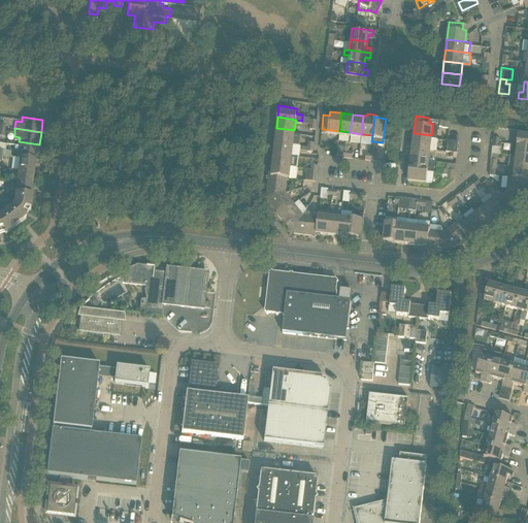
[(293,141),(294,130),(276,128),(274,139),(293,141)]
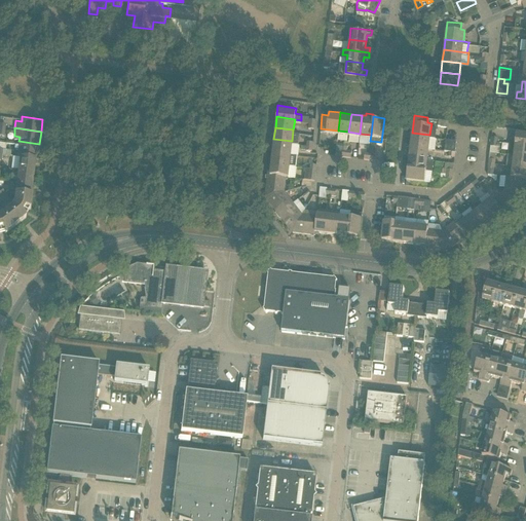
[(525,131),(517,129),(515,140),(515,141),(525,142),(525,131)]
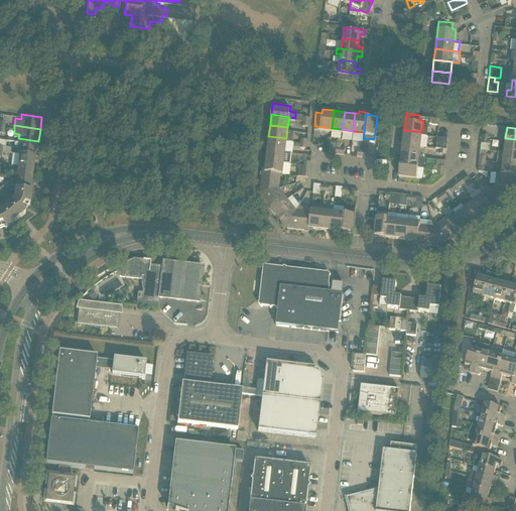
[(420,143),(421,132),(404,130),(402,141),(420,143)]
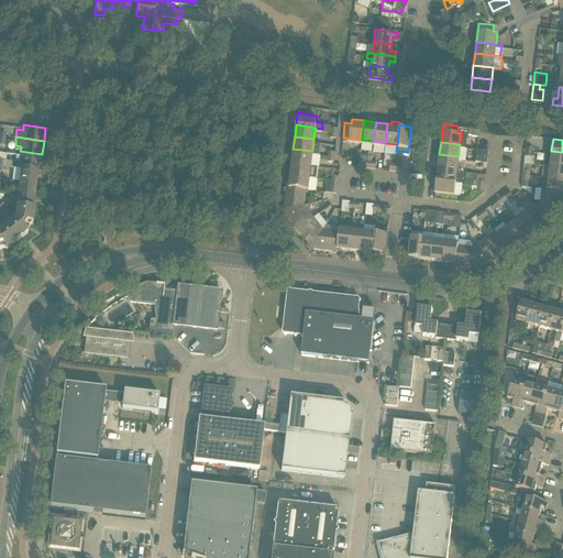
[(487,160),(488,148),(477,146),(475,159),(481,159),(487,160)]
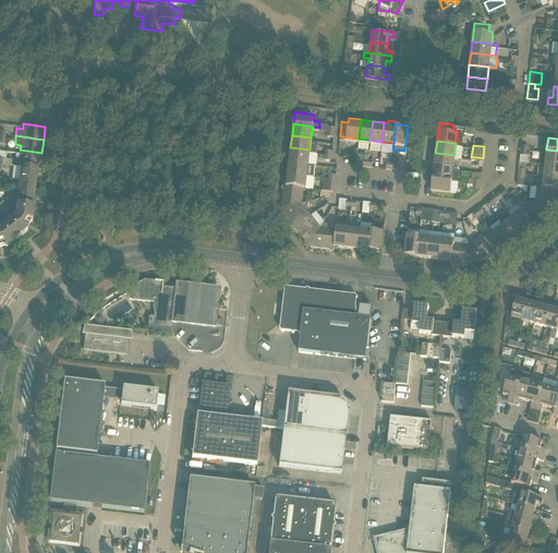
[(308,161),(310,149),(290,147),(289,159),(308,161)]
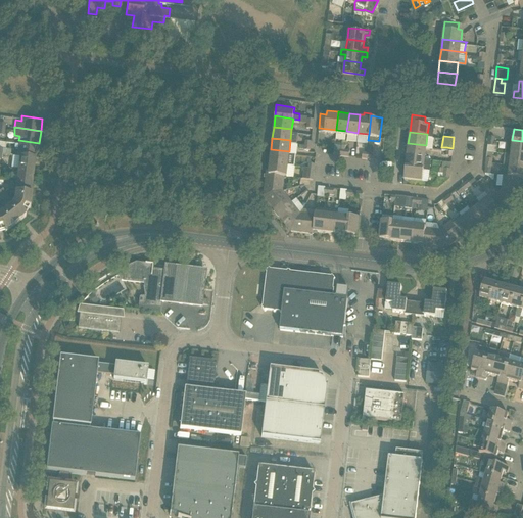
[(38,155),(39,143),(18,140),(17,152),(19,153),(19,152),(36,154),(35,155),(38,155)]
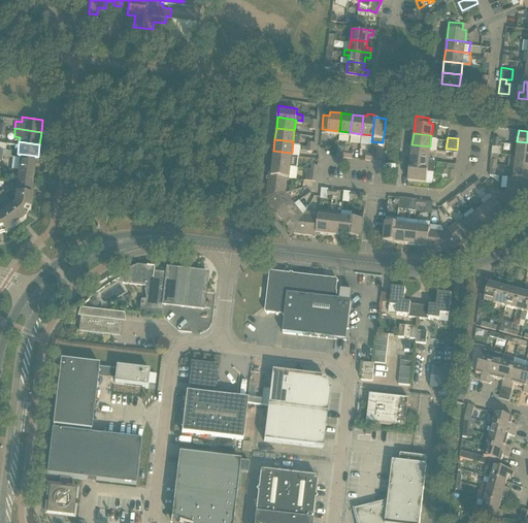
[(527,154),(527,142),(517,141),(516,153),(527,154)]
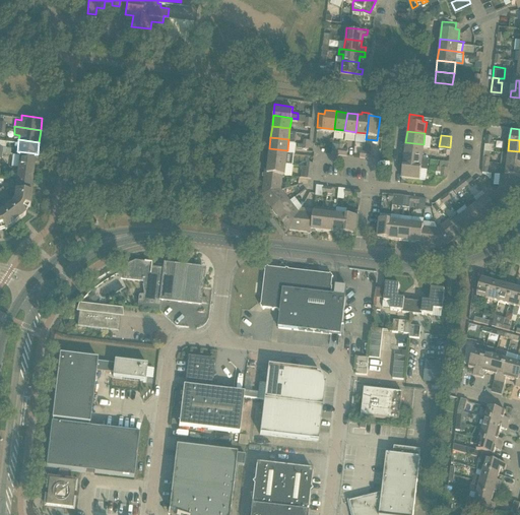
[(423,155),(424,144),(405,142),(404,152),(423,155)]
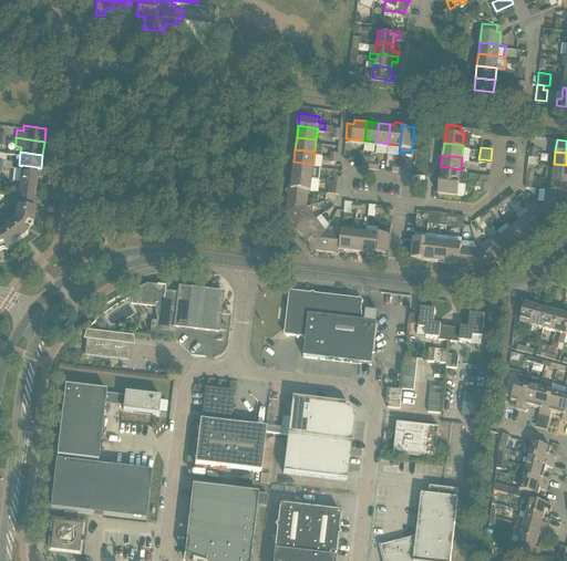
[(312,175),(313,164),(294,162),(292,173),(312,175)]
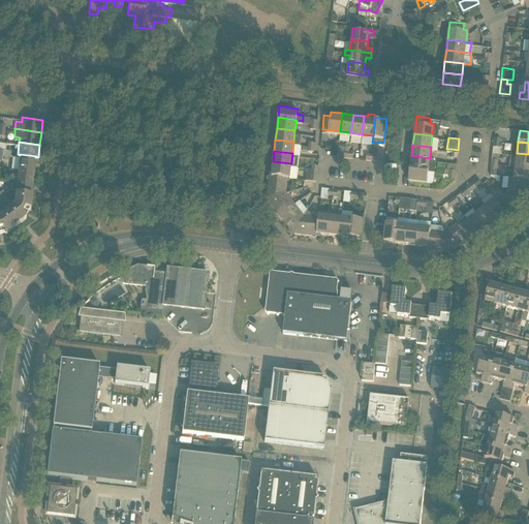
[(528,165),(528,154),(517,153),(516,164),(528,165)]
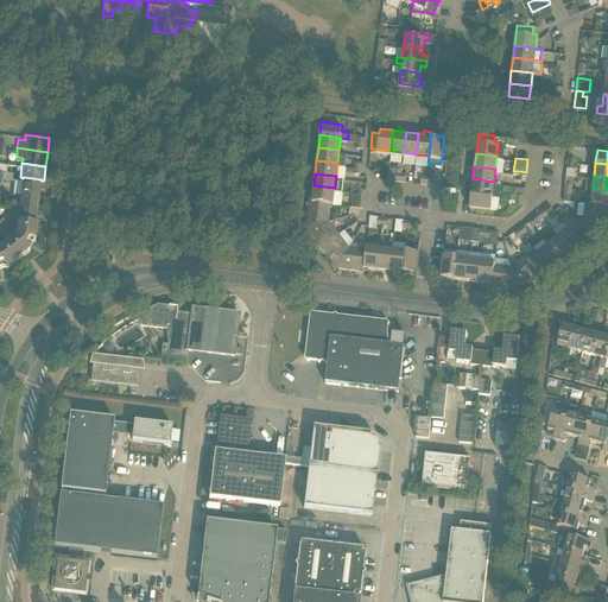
[(39,194),(40,181),(42,179),(23,177),(23,178),(21,191),(39,194)]
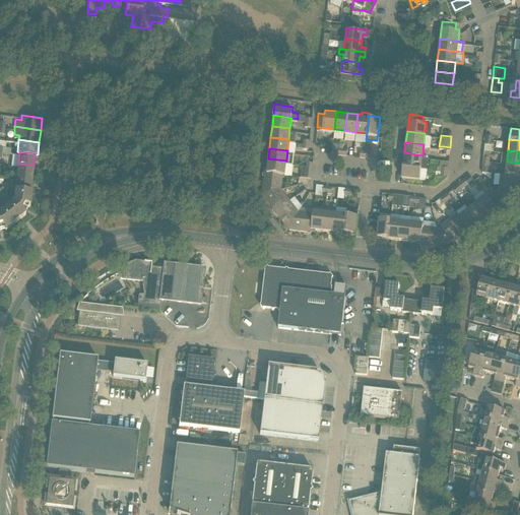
[(429,155),(423,155),(404,152),(403,164),(421,166),(427,167),(429,155)]
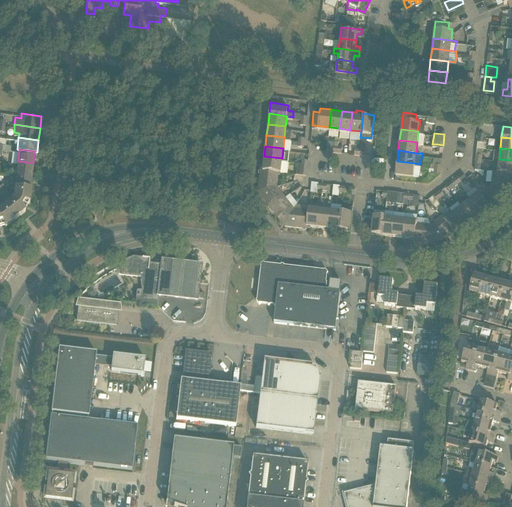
[(280,170),(282,158),(264,156),(263,167),(278,169),(280,170)]
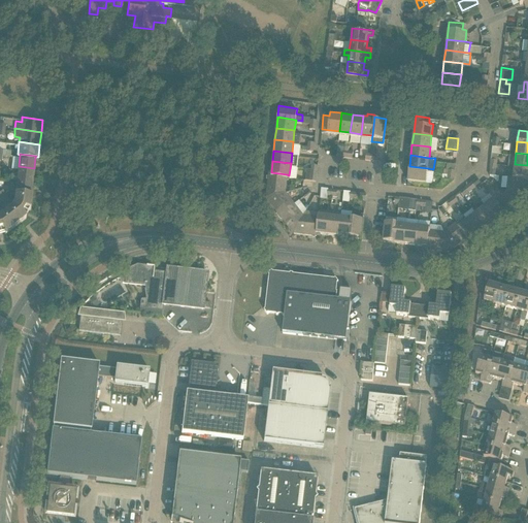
[(527,176),(527,165),(515,164),(514,174),(513,174),(526,176),(527,176)]
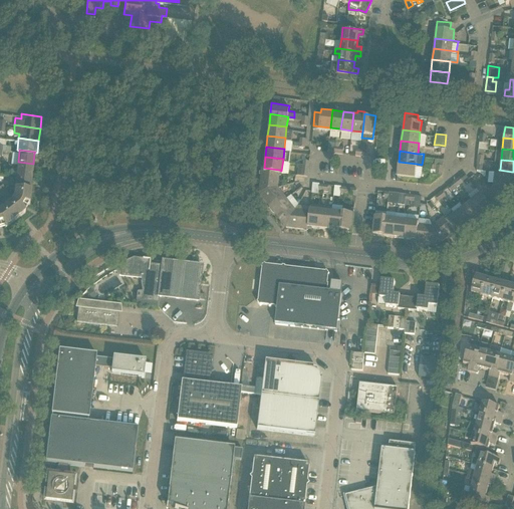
[(32,176),(33,164),(18,162),(16,174),(32,176)]
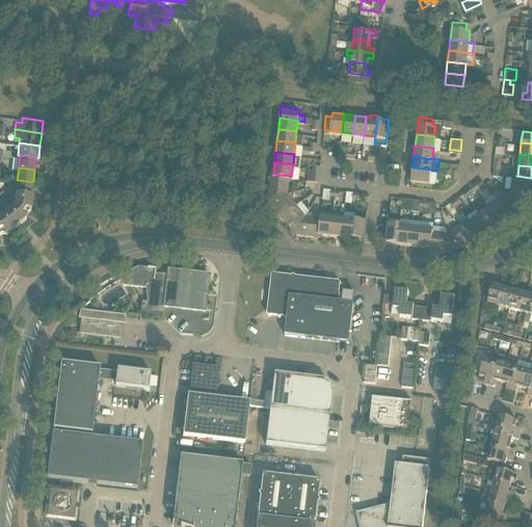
[(429,181),(430,170),(431,169),(413,167),(410,179),(429,181)]
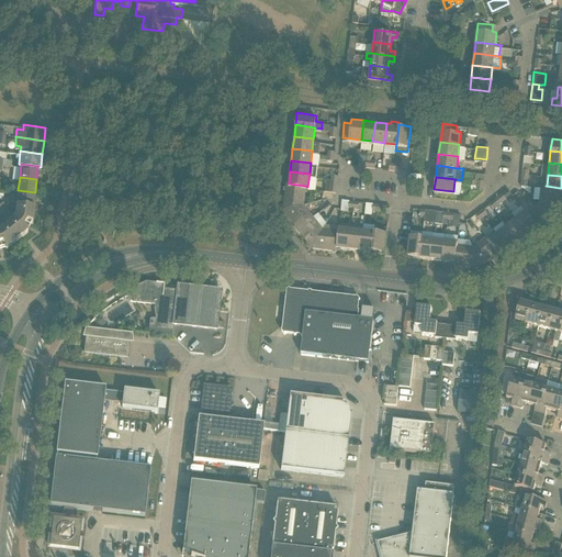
[(303,201),(305,186),(289,184),(285,182),(283,207),(303,201)]
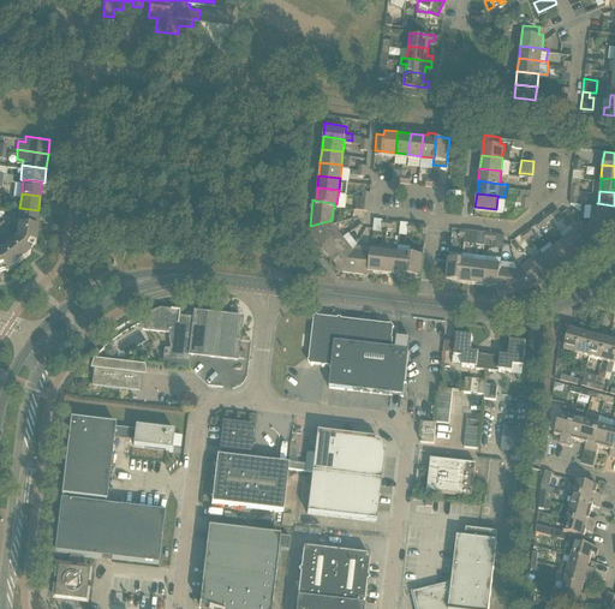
[(610,231),(613,206),(597,203),(598,203),(592,202),(590,220),(610,231)]
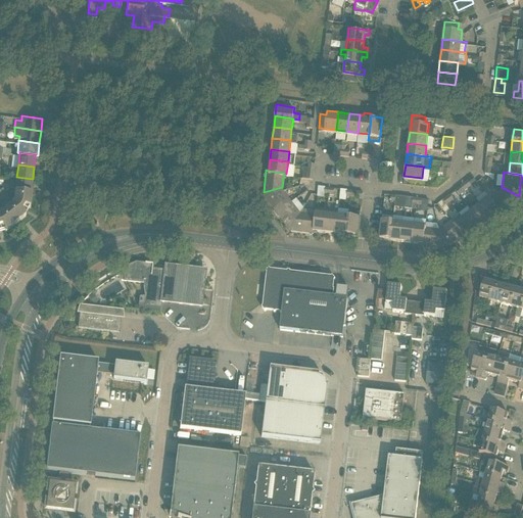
[(31,191),(33,179),(16,177),(15,189),(31,191)]
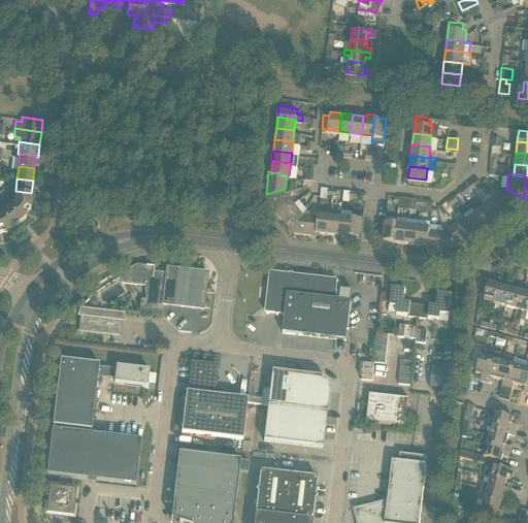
[(294,200),(285,189),(266,194),(279,211),(294,200)]
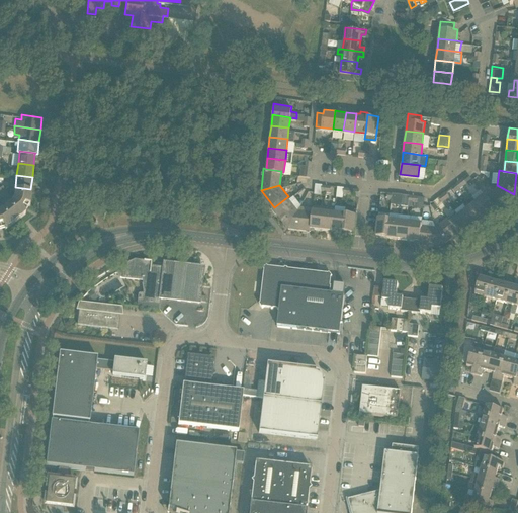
[(497,208),(514,194),(497,185),(486,194),(495,206),(497,208)]
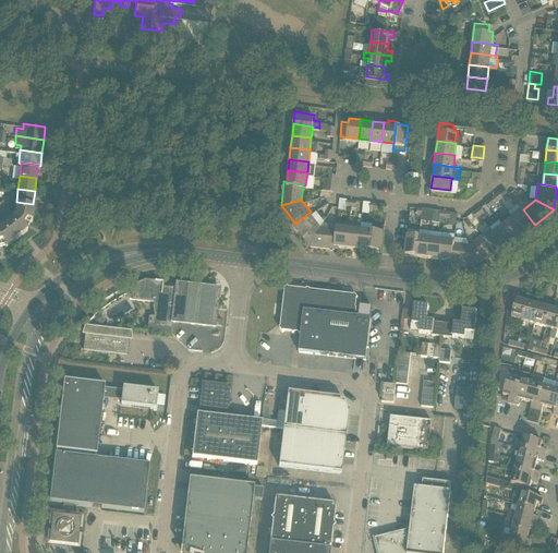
[(34,204),(33,204),(16,202),(15,211),(13,209),(10,214),(12,215),(0,224),(0,238),(2,238),(5,243),(27,227),(24,221),(26,217),(33,218),(34,204)]
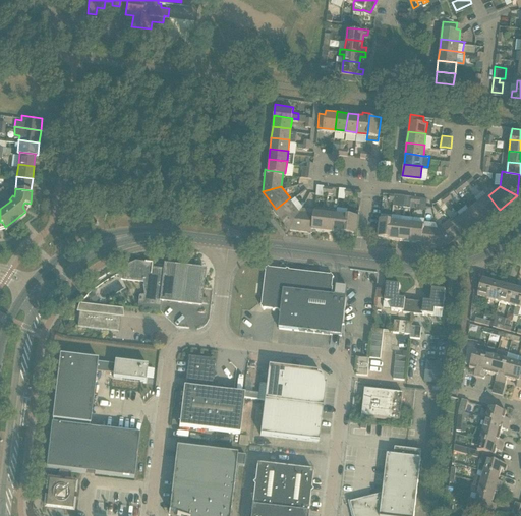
[(498,208),(488,195),(487,193),(478,201),(489,215),(498,208)]
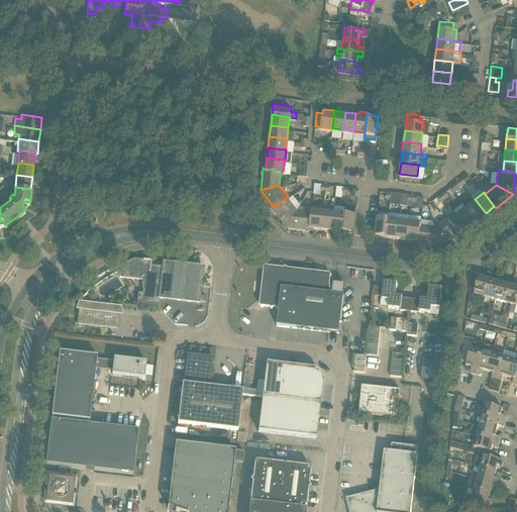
[(486,213),(475,199),(471,194),(462,201),(466,205),(477,219),(486,213)]
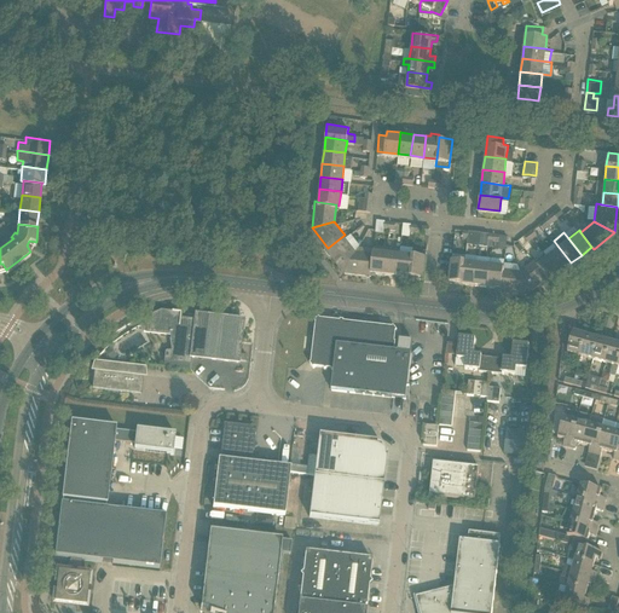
[(345,269),(356,248),(345,235),(328,248),(345,269)]
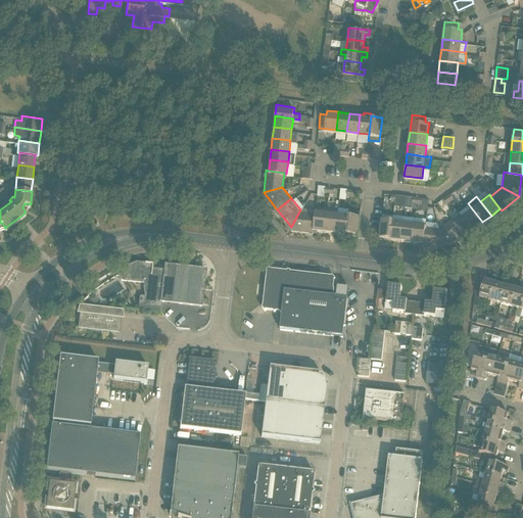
[(348,214),(346,232),(358,233),(361,208),(360,208),(349,207),(348,214)]
